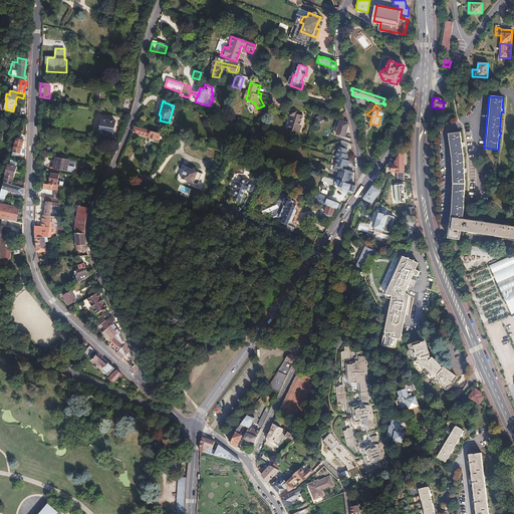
[(298,113),(293,111),(292,116),(294,117),(290,131),(301,134),(302,129),(301,127),(304,117),(298,115),(298,113)]
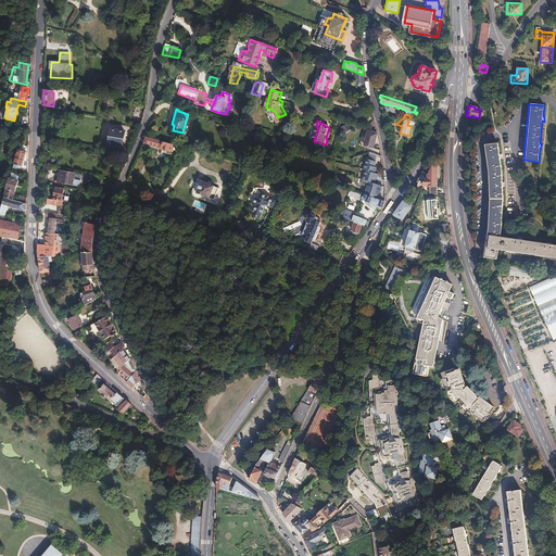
[(377,134),(374,133),(375,131),(370,130),(370,131),(362,129),(358,143),(373,148),(377,134)]
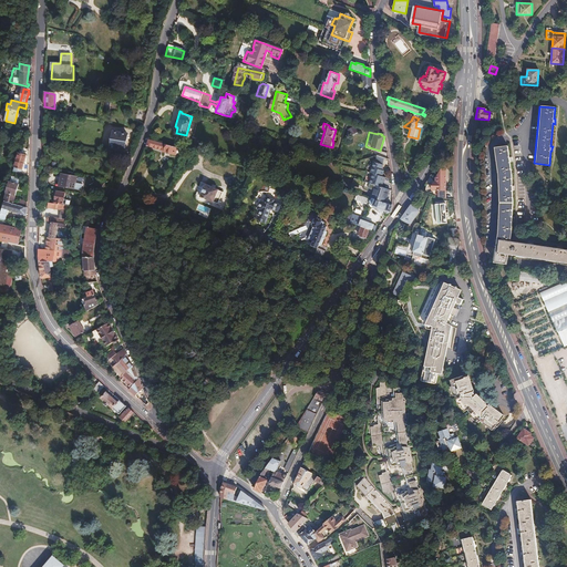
[(126,150),(129,135),(114,133),(112,147),(126,150)]
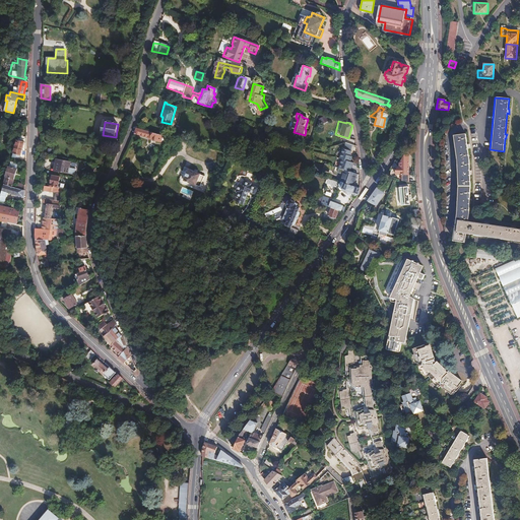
[(136,128),(134,134),(147,138),(148,134),(150,134),(149,137),(151,138),(151,140),(160,142),(161,138),(165,139),(165,137),(160,135),(136,128)]
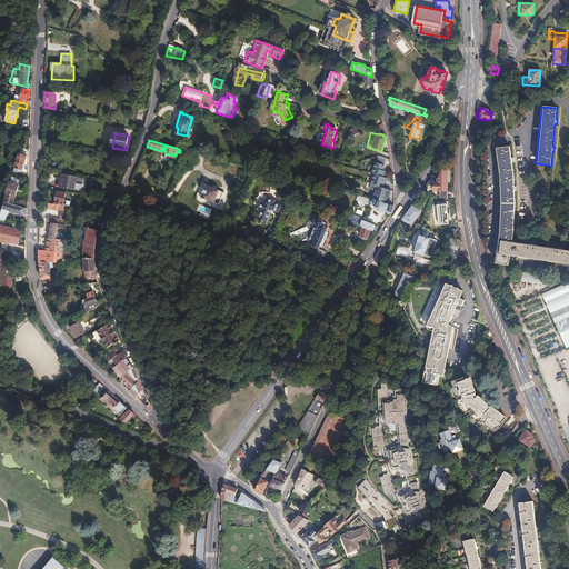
[(496,155),(498,176),(499,203),(498,233),(493,262),(508,265),(510,255),(511,242),(513,235),(513,222),(515,223),(516,221),(516,218),(513,218),(515,203),(515,191),(516,191),(516,189),(516,187),(513,187),(513,175),(512,163),(513,163),(512,160),(512,158),(511,158),(509,146),(497,148),(498,155),(496,155)]
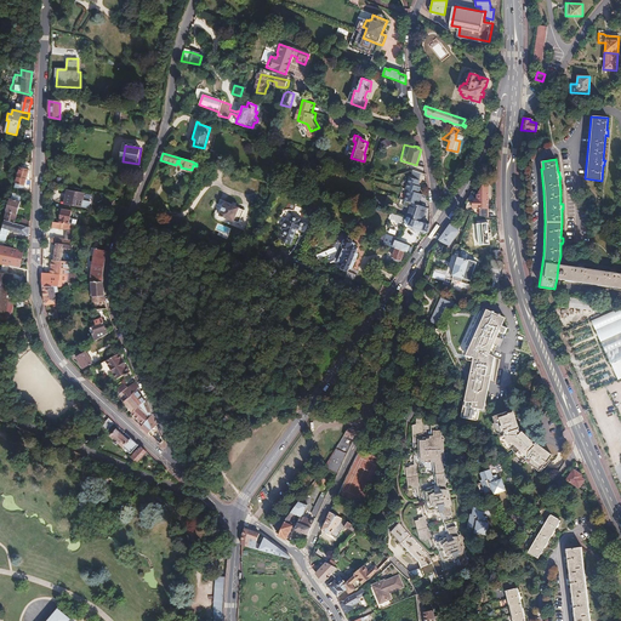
[(29,186),(34,169),(26,167),(22,183),(29,186)]
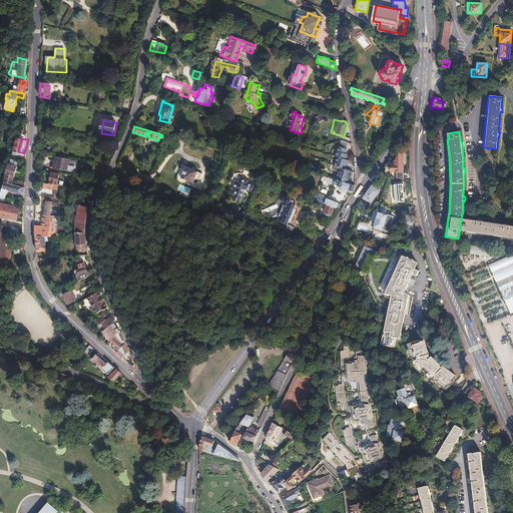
[(335,156),(345,159),(347,154),(344,154),(347,144),(340,141),(335,156)]
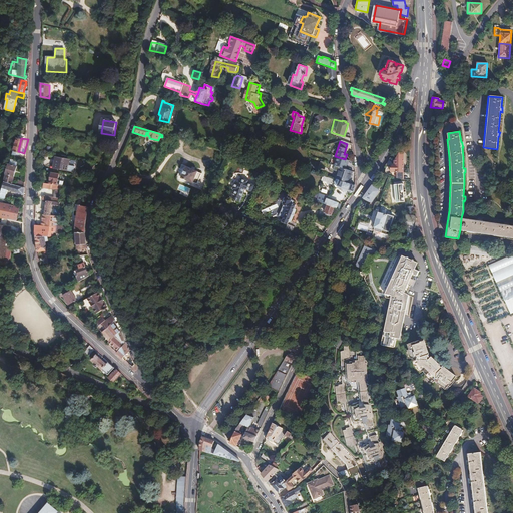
[(379,146),(373,144),(370,153),(376,155),(379,146)]
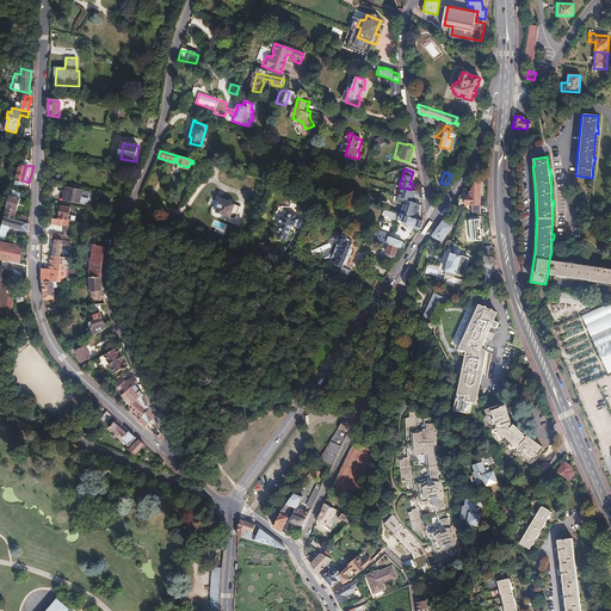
[(480,215),(480,214),(480,184),(473,184),(469,190),(469,193),(469,197),(468,197),(466,197),(463,201),(463,207),(471,207),(471,213),(480,215)]
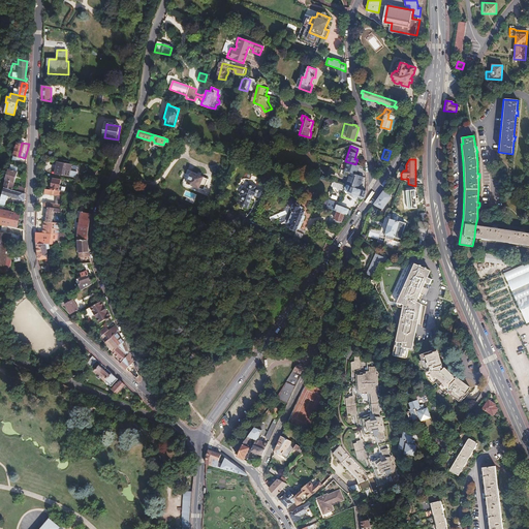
[(344,172),(349,174),(354,175),(358,165),(355,164),(345,161),(347,162),(344,172)]
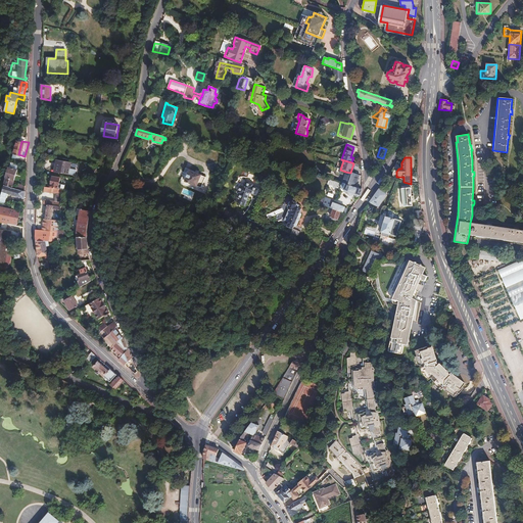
[(64,165),(50,163),(48,172),(62,175),(64,165)]
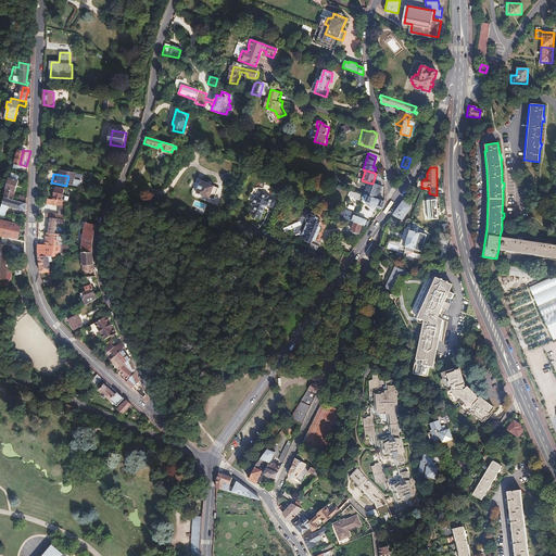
[(19,181),(10,179),(4,198),(13,201),(19,181)]
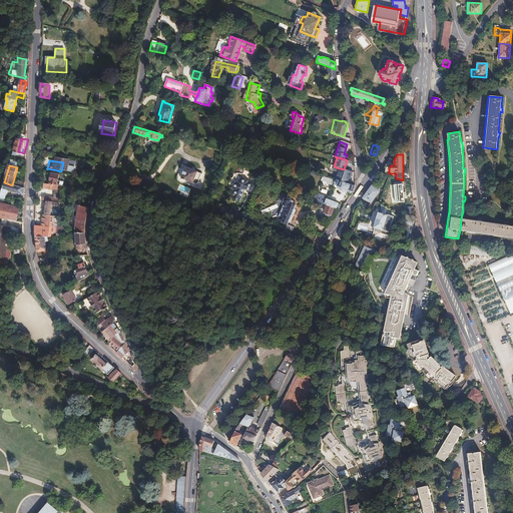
[(195,175),(196,172),(184,166),(184,167),(181,166),(177,177),(179,178),(191,183),(193,179),(195,180),(196,177),(196,176),(195,175)]
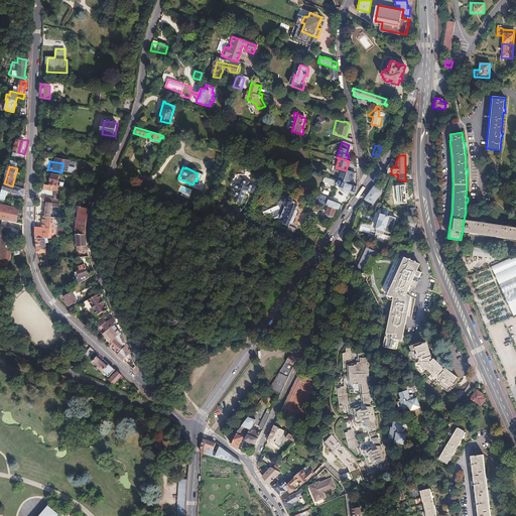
[(338,180),(341,182),(351,184),(354,172),(346,170),(341,169),(338,180)]
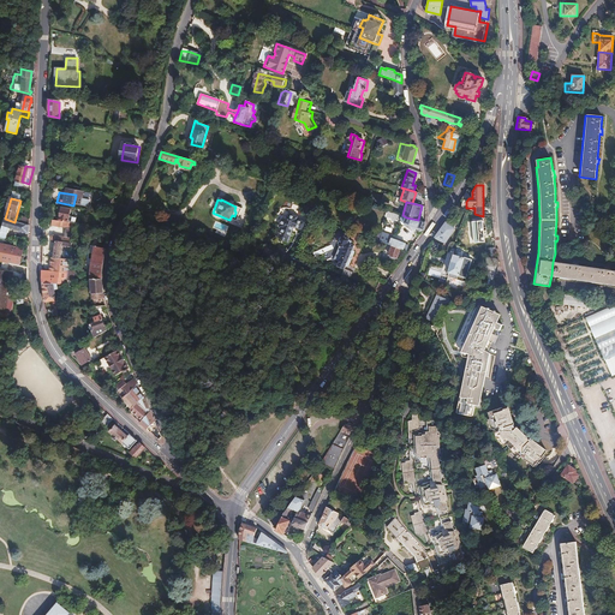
[(240,208),(236,207),(234,210),(236,212),(236,213),(234,216),(232,215),(230,220),(234,222),(240,208)]
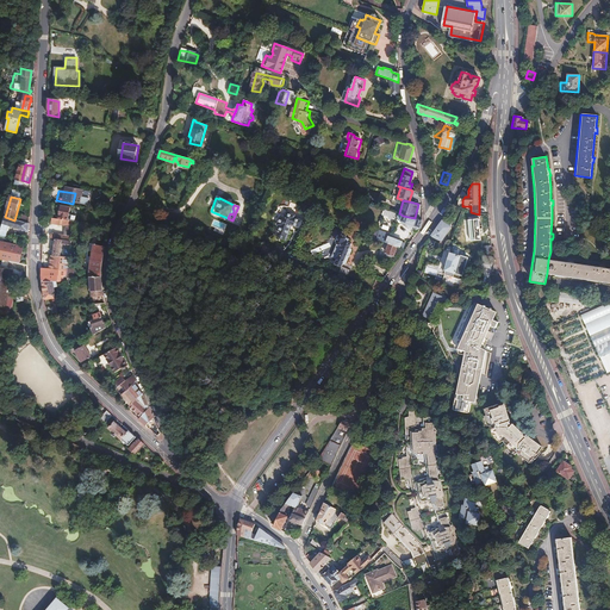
[(67,221),(75,222),(76,217),(69,215),(70,209),(61,207),(58,219),(67,221)]
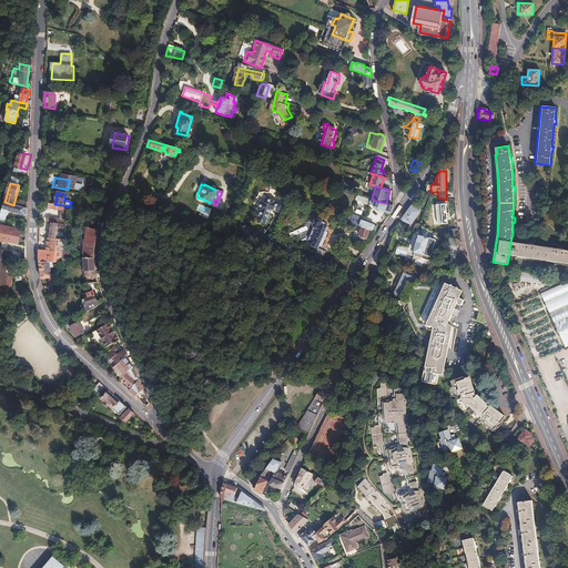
[(366,205),(369,199),(357,194),(355,200),(366,205)]
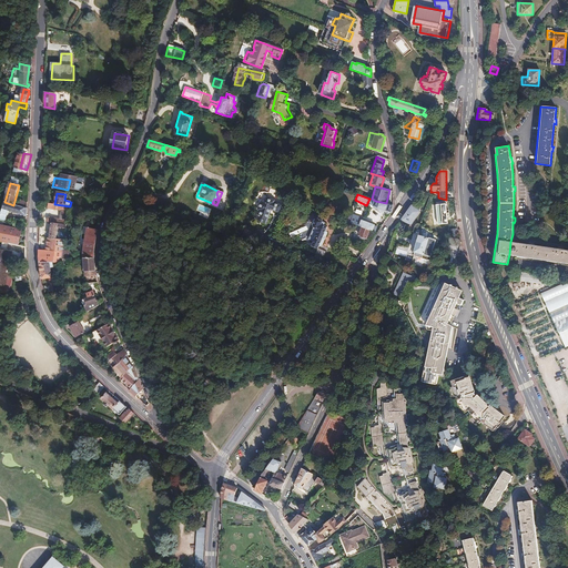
[(275,202),(266,200),(265,204),(262,203),(259,212),(262,213),(257,223),(266,225),(272,211),(280,214),(282,208),(274,204),(275,202)]
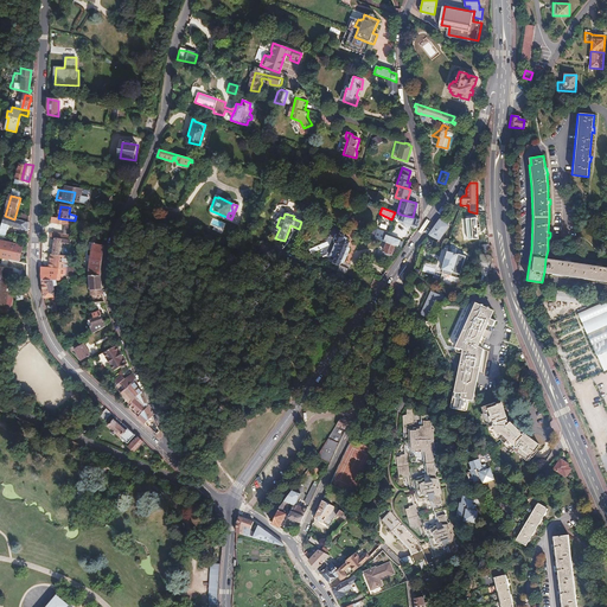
[(413,225),(419,227),(420,219),(413,217),(401,215),(398,221),(406,223),(406,225),(406,228),(409,228),(410,228),(410,227),(413,227),(413,225)]
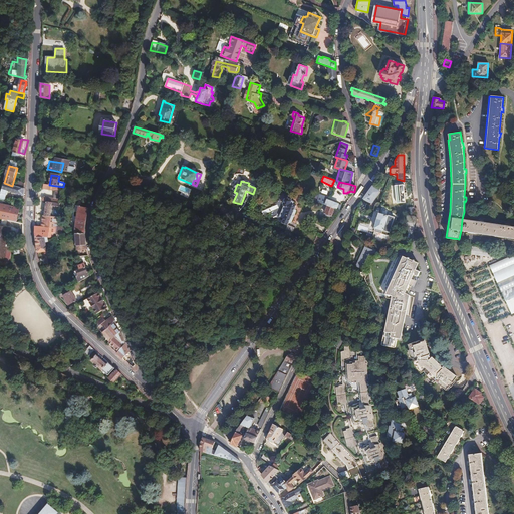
[(23,196),(24,189),(17,187),(12,186),(4,183),(1,193),(7,195),(8,191),(23,196)]
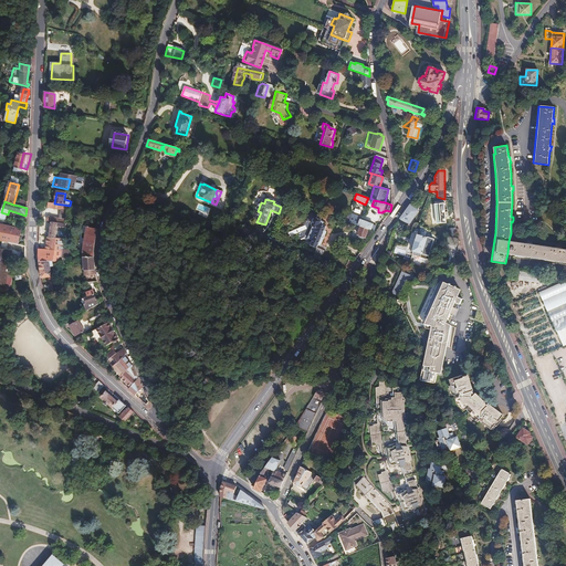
[(45,250),(39,250),(38,252),(39,262),(52,262),(59,262),(59,258),(61,258),(62,251),(63,240),(61,239),(55,239),(56,236),(58,230),(64,231),(65,224),(66,224),(70,206),(62,205),(61,210),(60,219),(49,218),(48,222),(51,222),(49,238),(48,238),(45,250)]
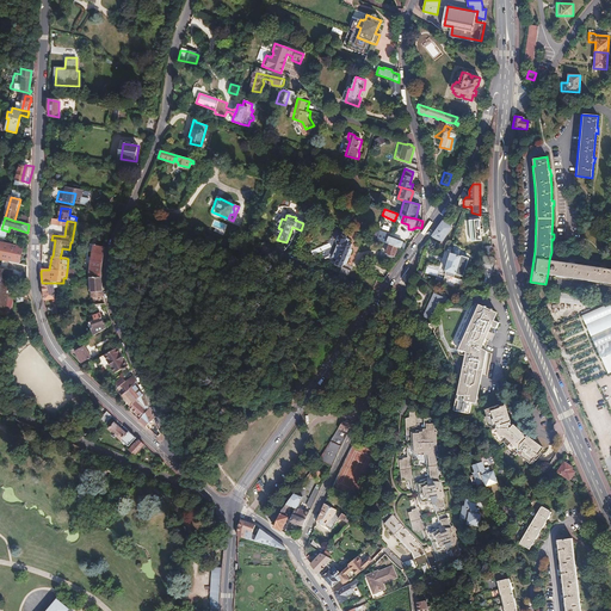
[(442,221),(431,236),(440,240),(450,227),(446,224),(442,221)]
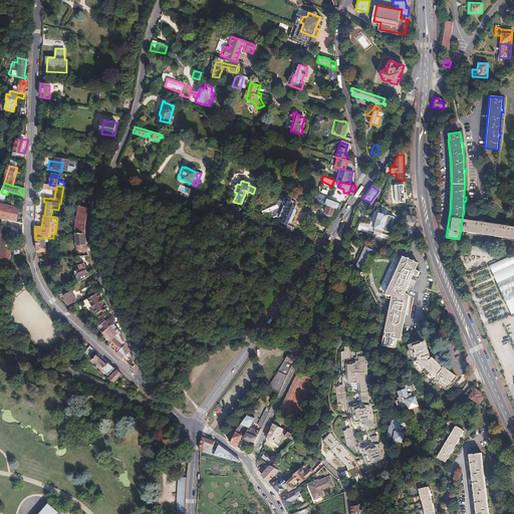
[(294,202),(287,199),(285,199),(283,205),(284,207),(279,217),(283,219),(281,223),(287,226),(289,222),(291,223),(296,212),(294,210),(296,206),(293,205),(294,202)]
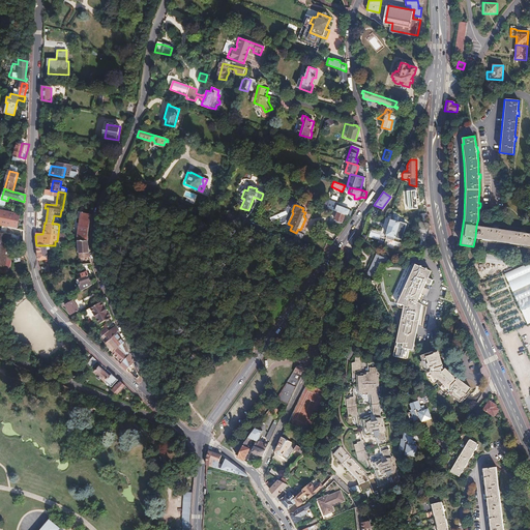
[(345,214),(350,216),(351,211),(349,211),(349,210),(336,206),(335,211),(337,212),(345,214)]
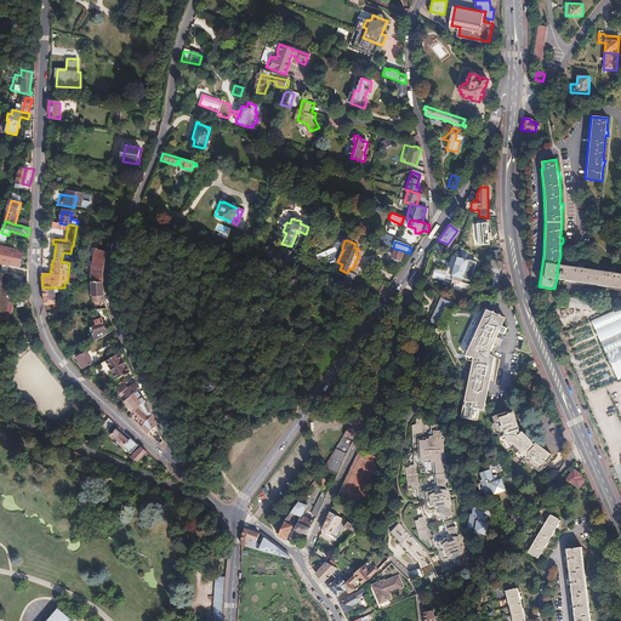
[(0,263),(1,265),(20,268),(21,262),(9,258),(11,249),(6,248),(7,244),(0,243),(0,263)]
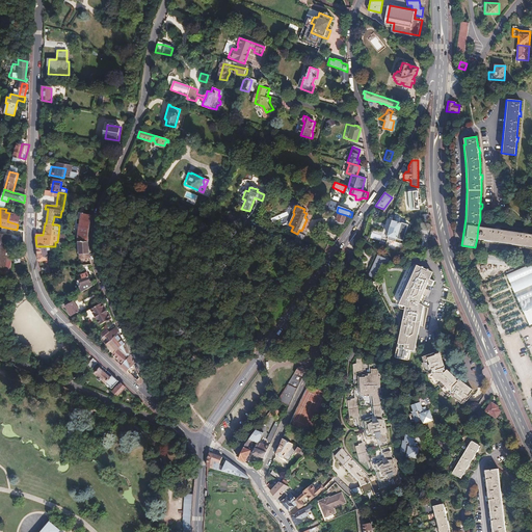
[(7,221),(18,224),(20,216),(9,213),(7,221)]
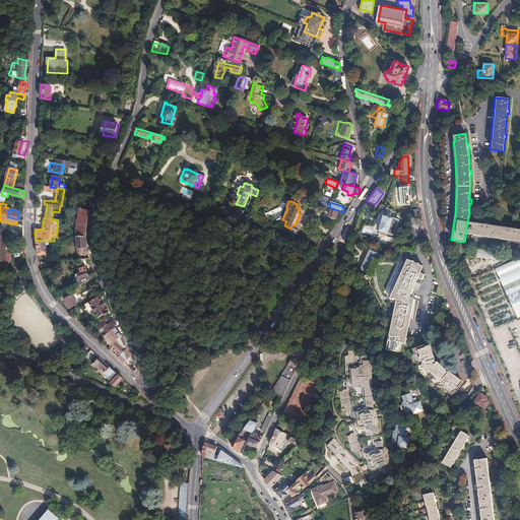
[(335,218),(338,210),(331,208),(329,216),(335,218)]
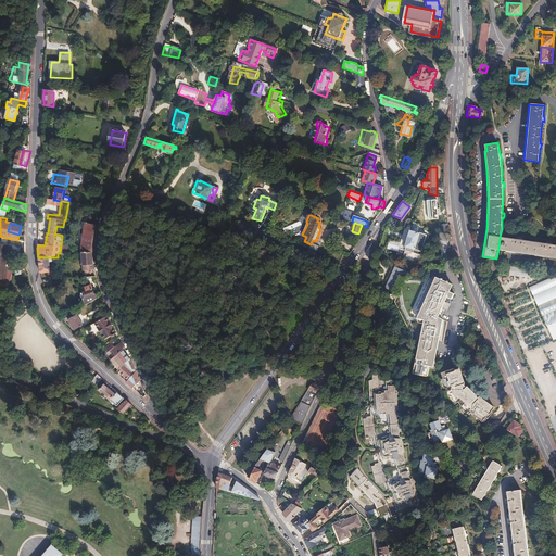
[(81,253),(91,253),(92,242),(96,226),(86,224),(84,237),(81,253)]
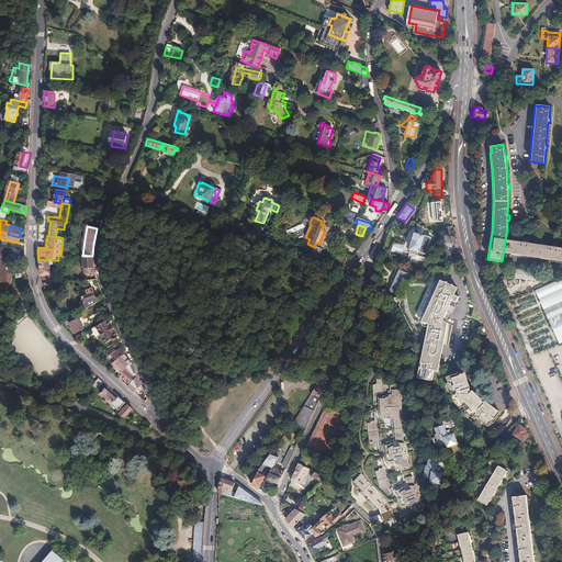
[(249,229),(242,227),(239,235),(247,237),(249,229)]
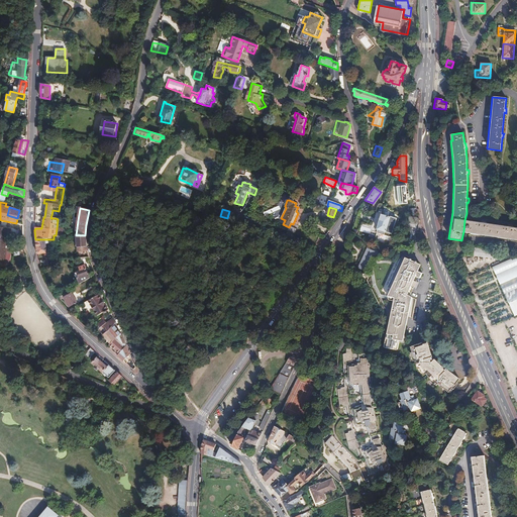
[(394,222),(396,218),(381,213),(377,228),(378,228),(377,231),(385,233),(389,220),(394,222)]
